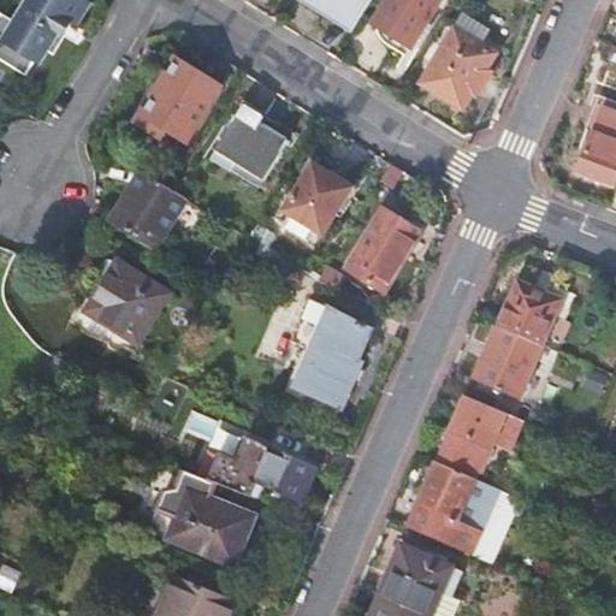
[(41,51),(46,53),(47,51),(53,53),(84,3),(81,0),(30,0),(16,23),(0,13),(0,59),(27,75),(35,60),(41,51)]
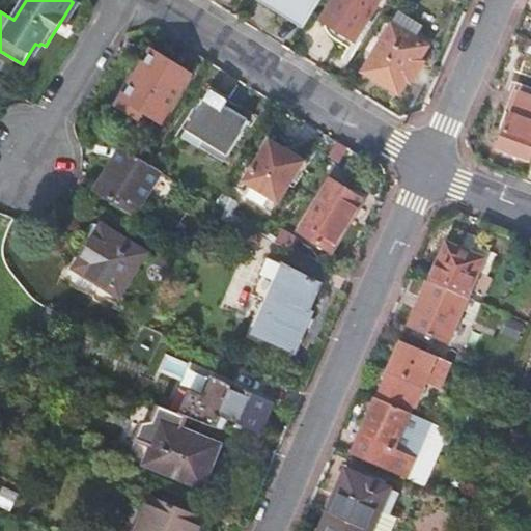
[(286,12),(306,24),(319,0),(268,0),(286,10),(286,12)]
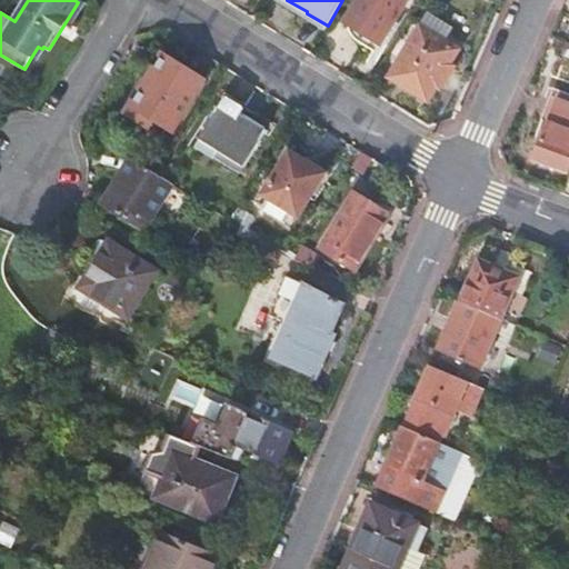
[(379,42),(405,0),(359,0),(346,21),(379,42)]
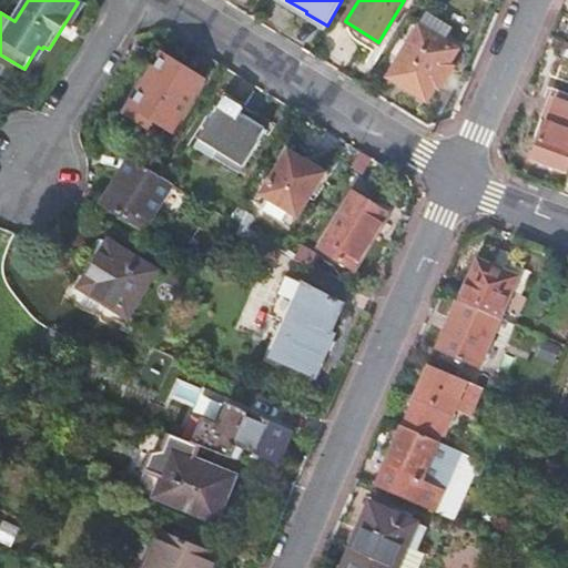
[(448,62),(456,49),(421,28),(389,75),(395,80),(403,85),(403,84),(426,98),(435,84),(439,87),(452,66),(448,62)]
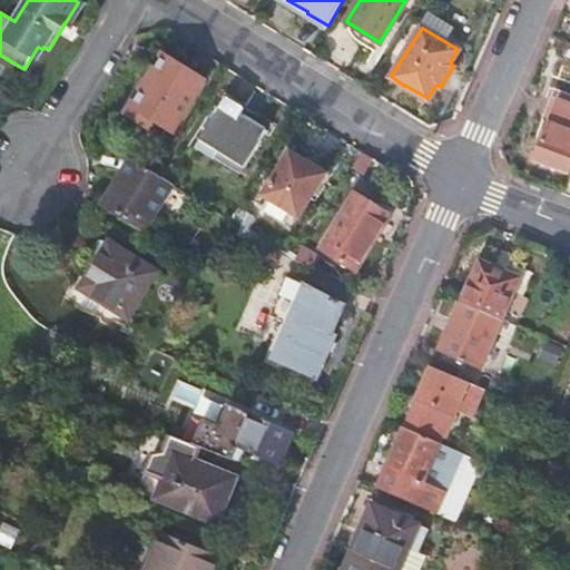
[(121,110),(139,121),(145,114),(154,119),(173,130),(205,79),(161,52),(160,56),(164,58),(147,82),(144,81),(145,79),(143,78),(121,110)]
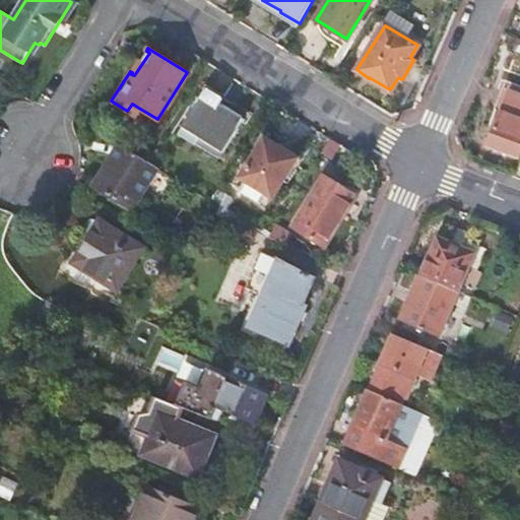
[(519,156),(519,86),(507,82),(496,109),(501,112),(489,145),(519,156)]
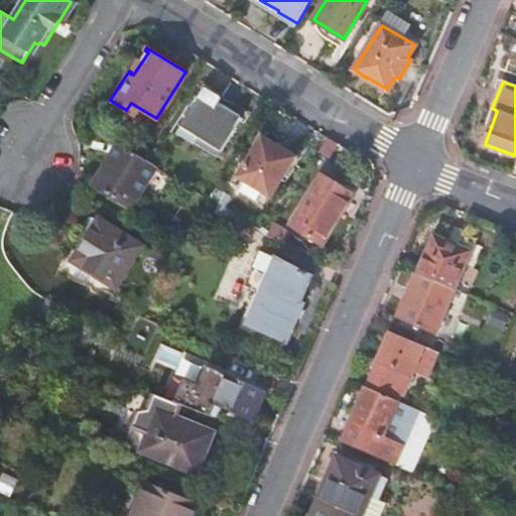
[(222,100),(204,90),(178,131),(219,155),(242,119),(219,104),(222,100)]
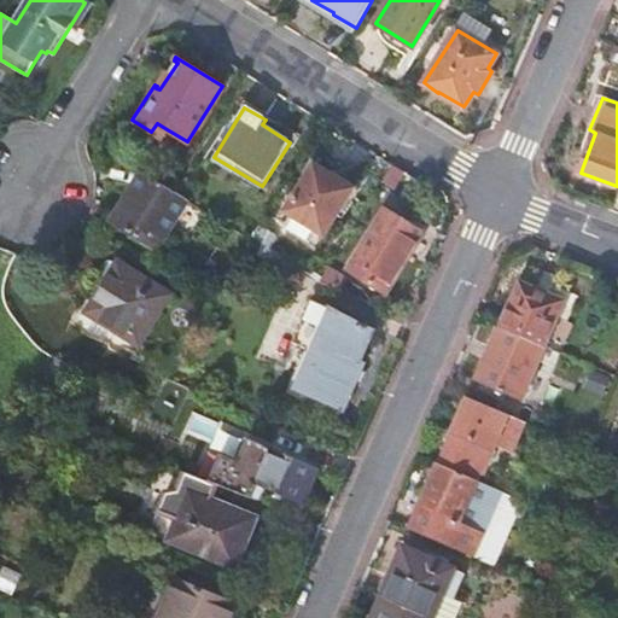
[(286,213),(324,234),(353,190),(315,167),(286,213)]
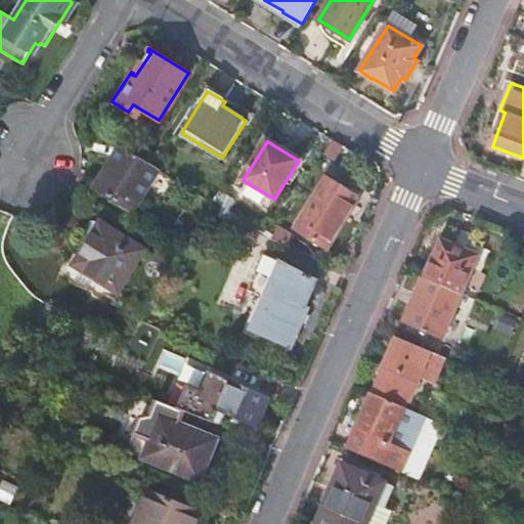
[(133,211),(159,169),(146,162),(121,146),(94,188),(133,211)]
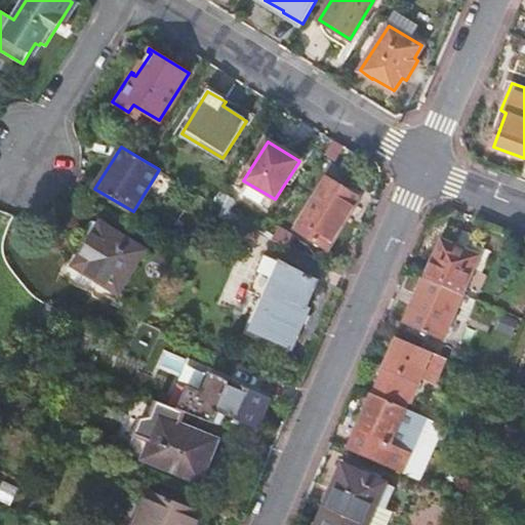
[(326,248),(354,204),(340,196),(345,188),(329,177),(295,229),(326,248)]
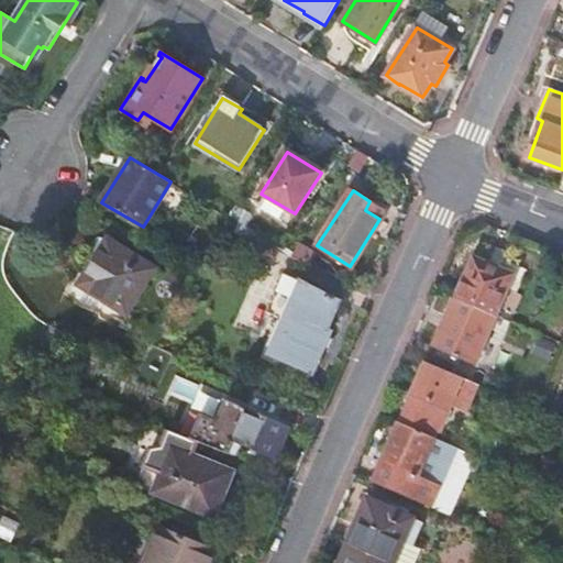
[(156,267),(108,238),(78,284),(127,313),(156,267)]
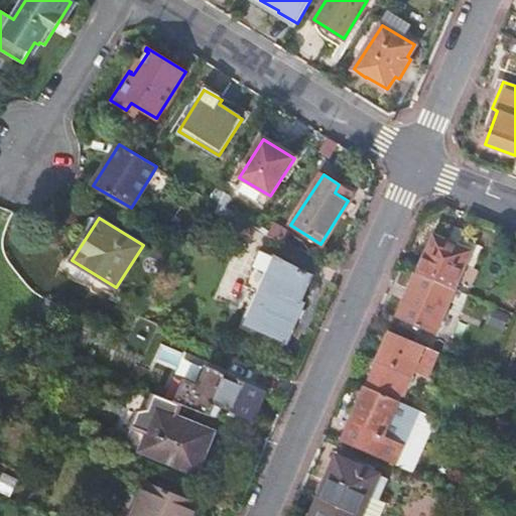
[(432,233),(415,271),(454,288),(456,289),(472,250),(432,233)]
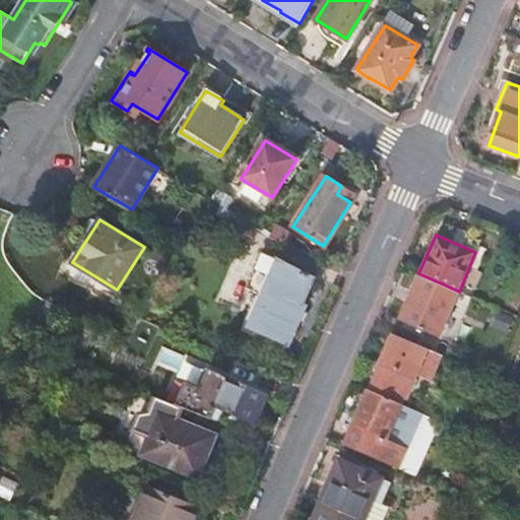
[(286,263),(277,259),(249,327),(290,344),(306,305),(302,303),(314,277),(286,264),(286,263)]
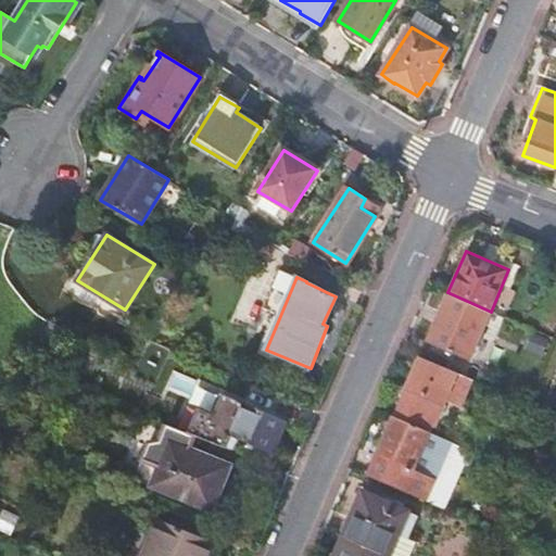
[(468,361),(489,311),(447,292),(427,342),(468,361)]
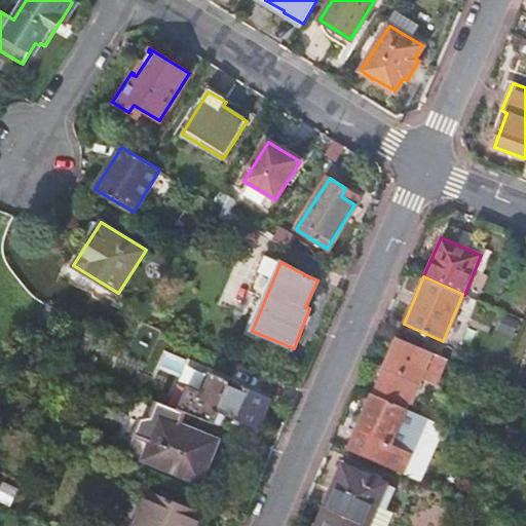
[(446,359),(398,338),(376,389),(374,395),(406,409),(408,403),(410,404),(420,380),(435,385),(446,359)]
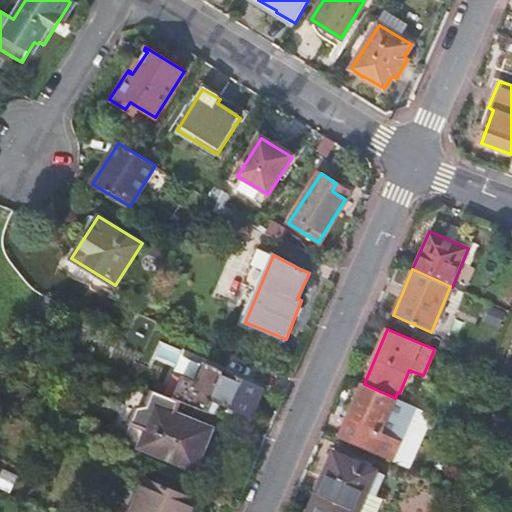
[(201,377),(204,356),(185,354),(182,374),(201,377)]
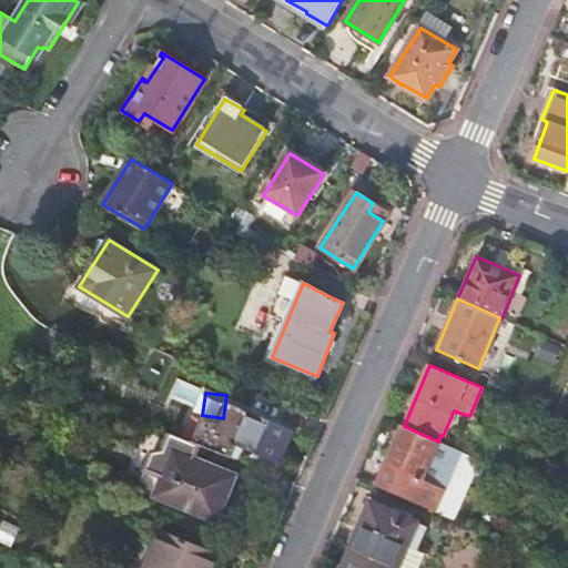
[(227,427),(239,432),(247,413),(236,407),(227,427)]
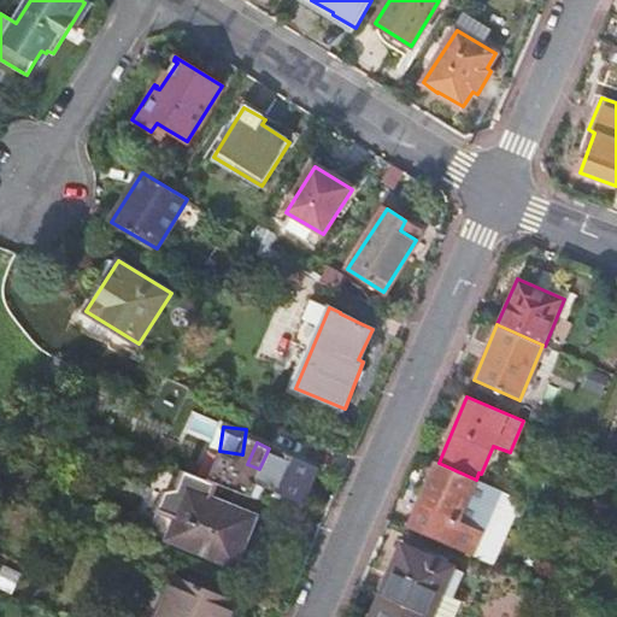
[(316,468),(269,448),(259,469),(254,481),(301,501),(316,468)]
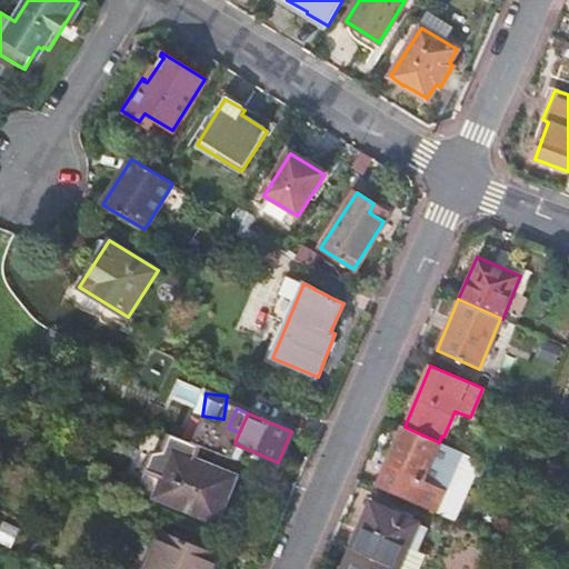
[(435,512),(461,451),(439,442),(405,427),(378,488),(435,512)]
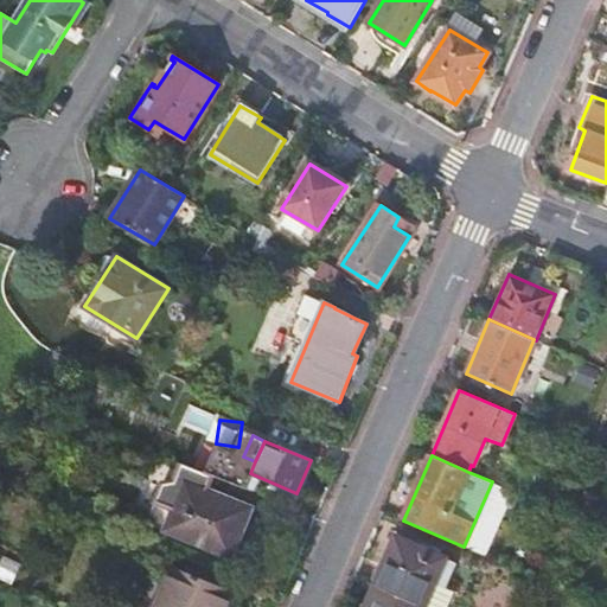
[(208,490),(213,477),(180,465),(173,481),(163,483),(151,512),(157,521),(153,526),(232,557),(251,509),(208,490)]
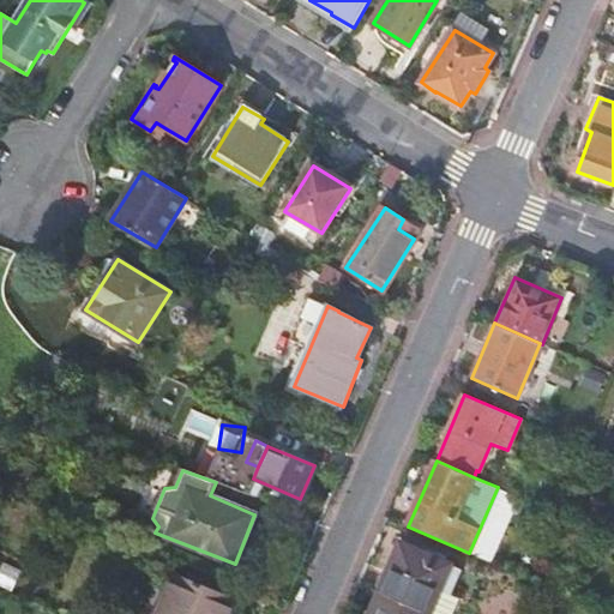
[(402,543),(380,594),(426,613),(429,613),(452,566),(402,543)]
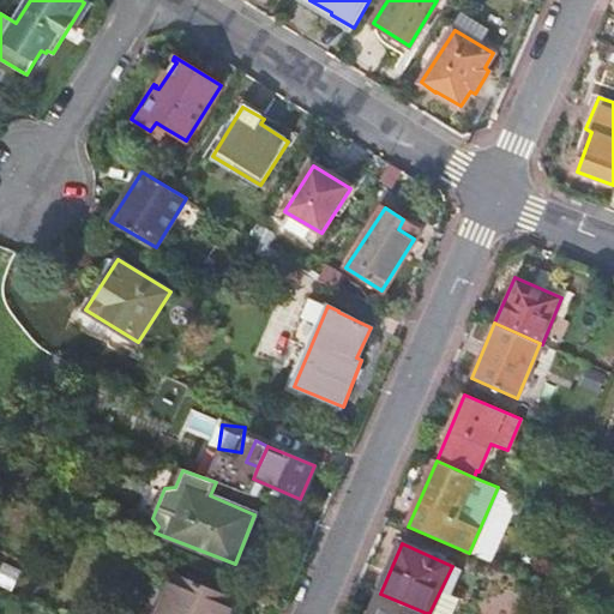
[(443,613),(462,571),(452,566),(429,613),(443,613)]
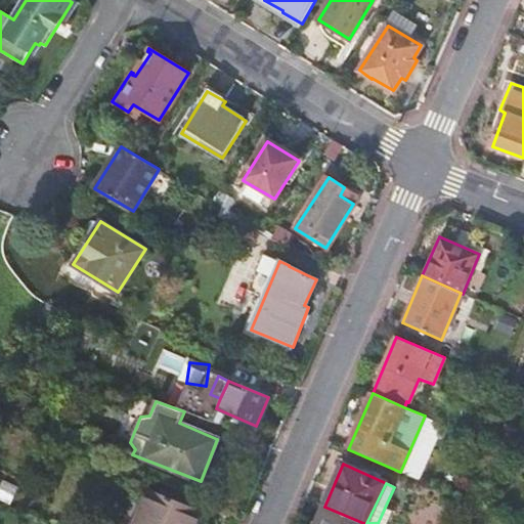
[(188,523),(194,511),(149,492),(136,523),(188,523)]
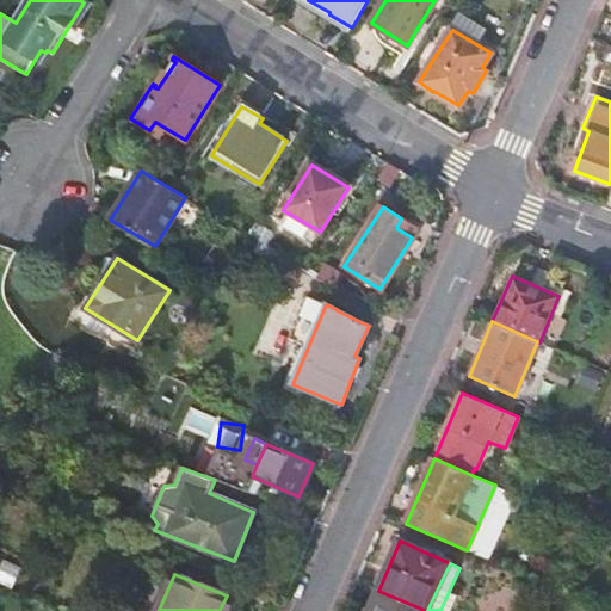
[(424,610),(378,591),(369,610),(424,610)]
